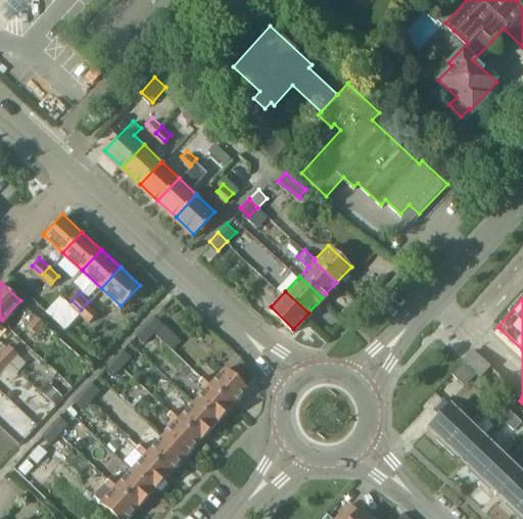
[(91,319),(98,311),(88,301),(81,310),(91,319)]
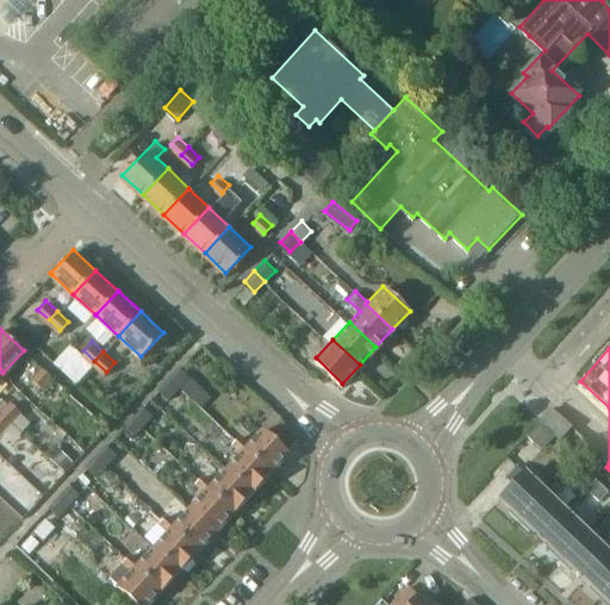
[(169,376),(178,386),(188,374),(180,366),(169,376)]
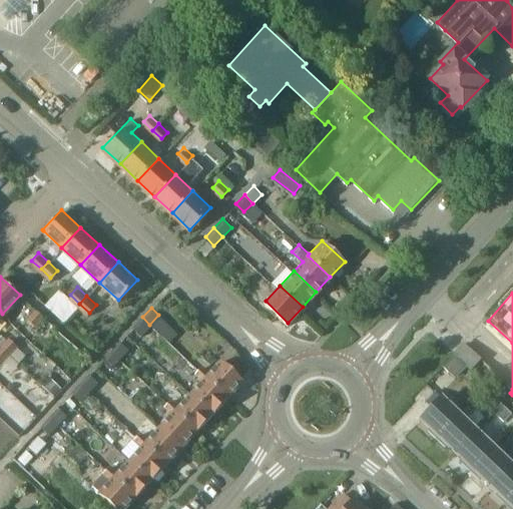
[(0,316),(2,314),(0,311),(0,346),(0,347),(8,354),(17,346),(8,338),(6,340),(0,334),(0,316)]
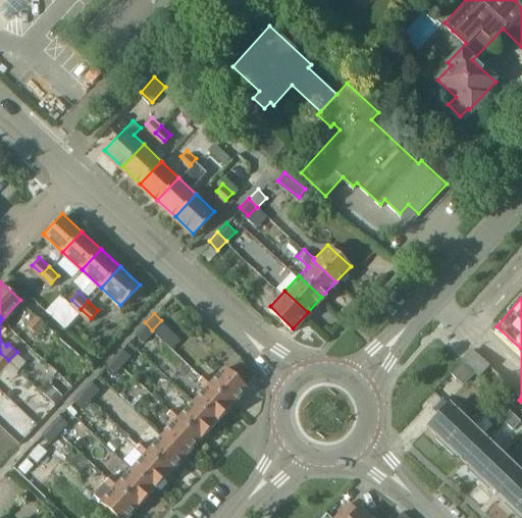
[(42,324),(34,316),(24,326),(33,334),(42,324)]
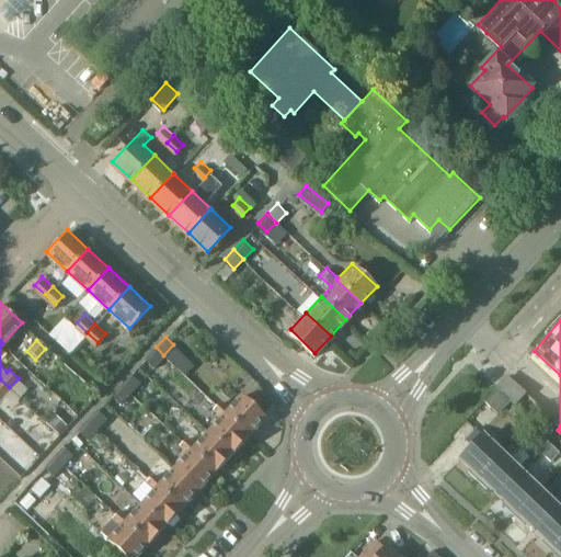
[(163,355),(156,347),(146,356),(155,364),(163,355)]
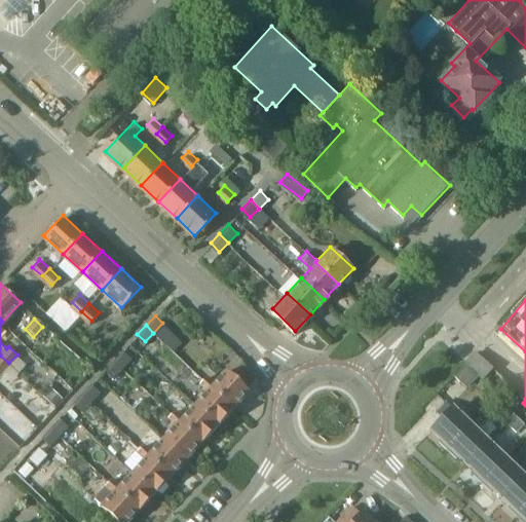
[(155,334),(174,349),(182,341),(164,325),(155,334)]
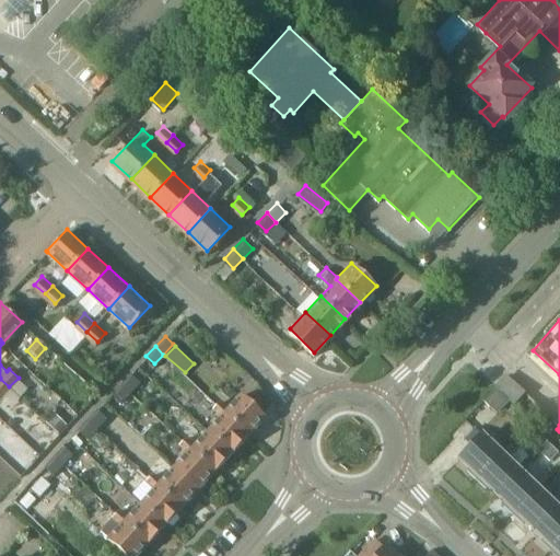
[(139,380),(131,372),(121,382),(130,390),(139,380)]
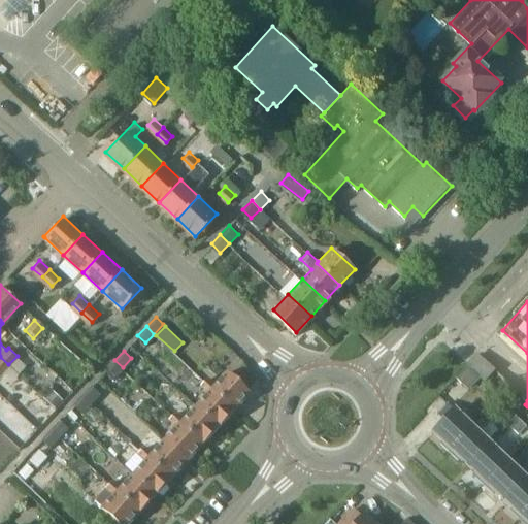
[(0,357),(0,356),(0,373),(8,364),(0,357)]
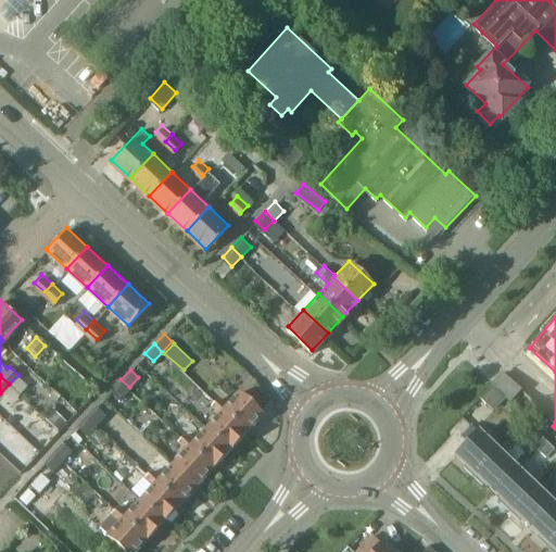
[(112,390),(119,398),(129,387),(121,379),(112,390)]
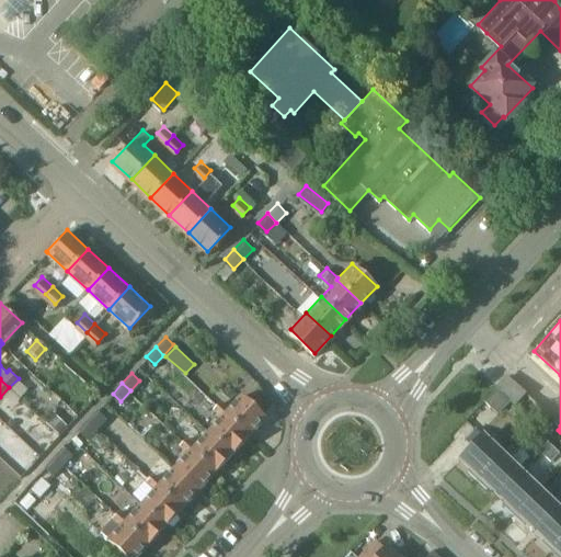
[(496,410),(511,397),(497,384),(484,398),(496,410)]
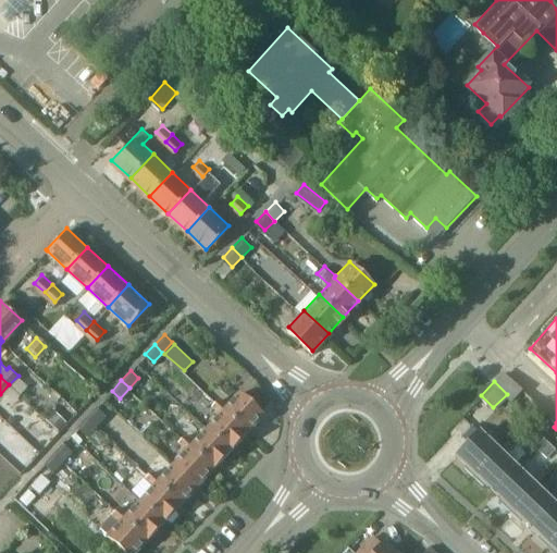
[(217,402),(248,432),(264,414),(240,391),(227,405),(220,398),(217,402)]
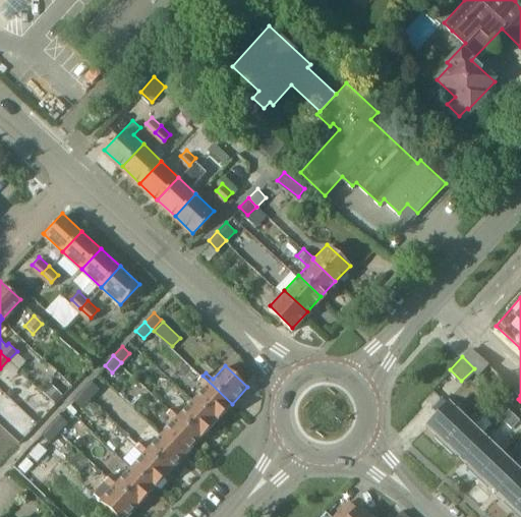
[(193,399),(216,420),(232,404),(203,376),(199,379),(207,386),(193,399)]
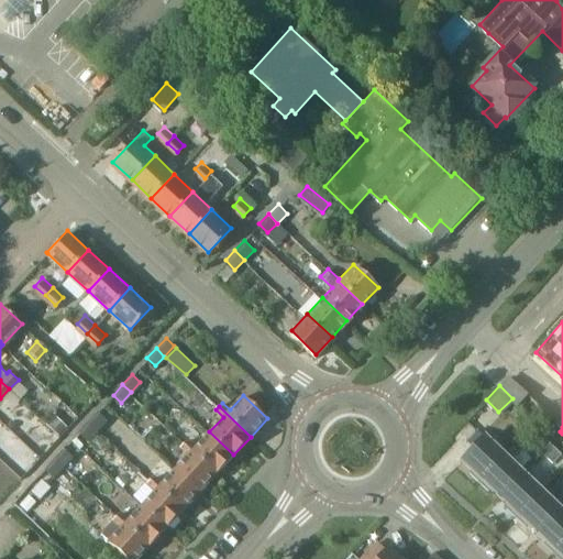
[(107,418),(98,410),(89,420),(98,428),(107,418)]
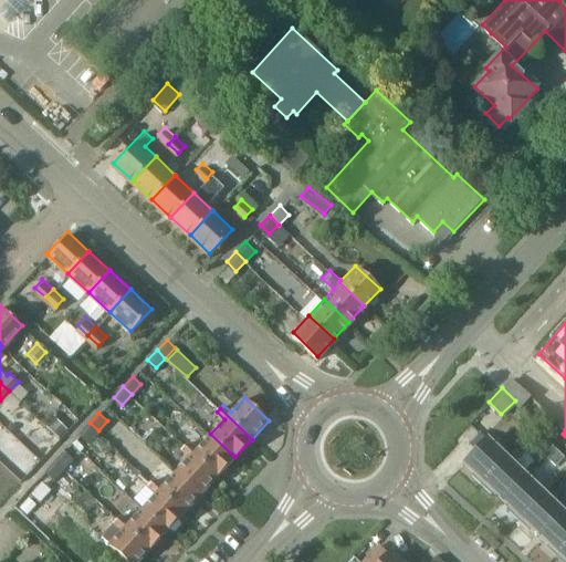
[(80,434),(101,453),(108,444),(96,433),(98,430),(90,423),(80,434)]
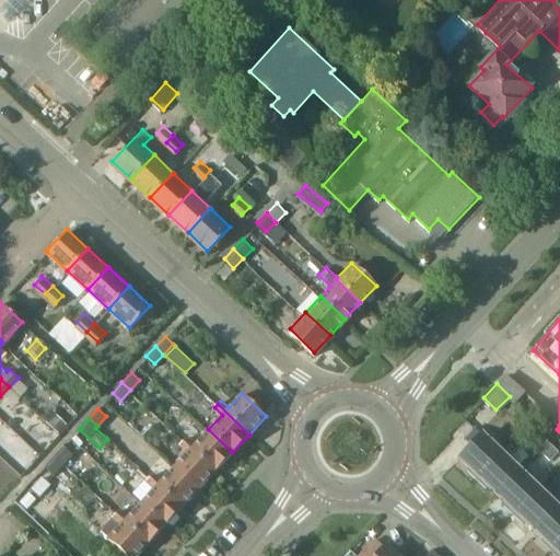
[(478,473),(501,449),(482,431),(482,432),(475,426),(465,436),(471,442),(459,455),(478,473)]
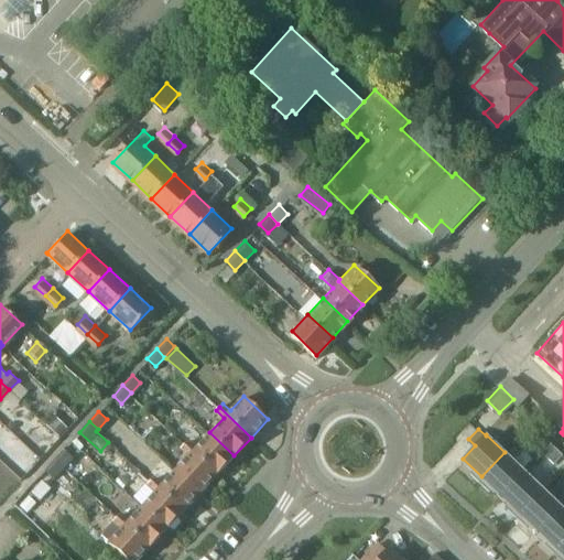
[(539,431),(530,440),(541,451),(550,442),(539,431)]
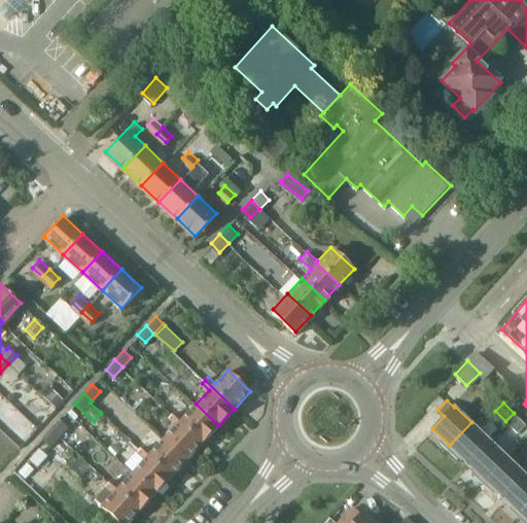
[(218,425),(196,404),(184,416),(177,410),(173,414),(203,442),(218,425)]
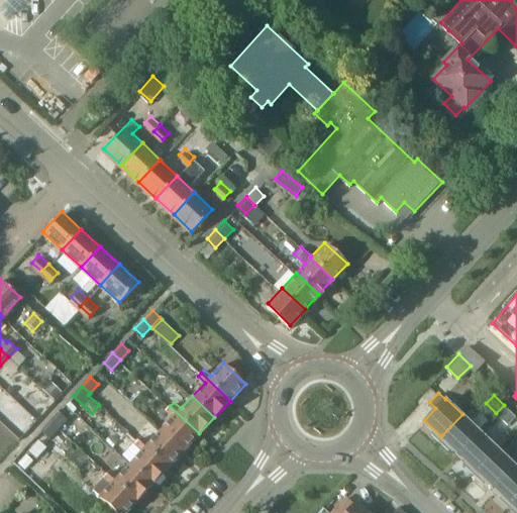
[(515,430),(516,427),(516,417),(504,405),(497,412),(504,419),(515,430)]
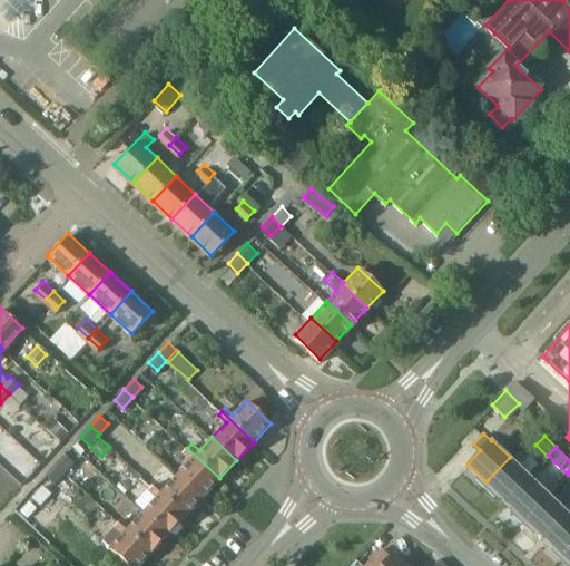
[(178,474),(203,497),(219,478),(187,448),(185,451),(192,458),(178,474)]
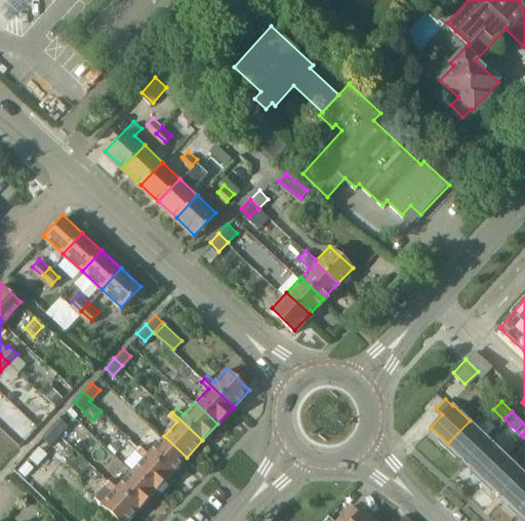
[(68,424),(61,416),(51,427),(59,434),(68,424)]
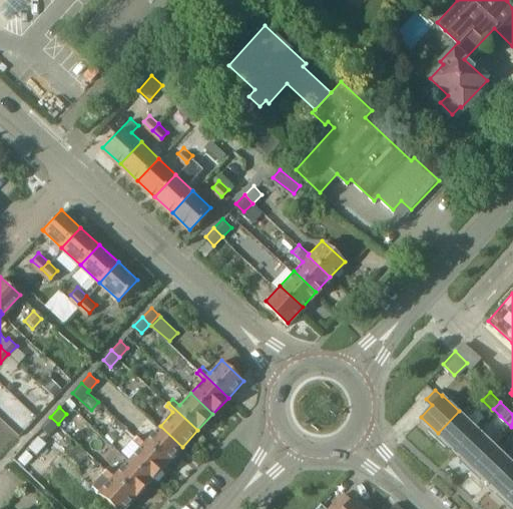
[(493,409),(476,427),(455,450),(471,466),(493,443),(483,434),(500,416),(493,409)]
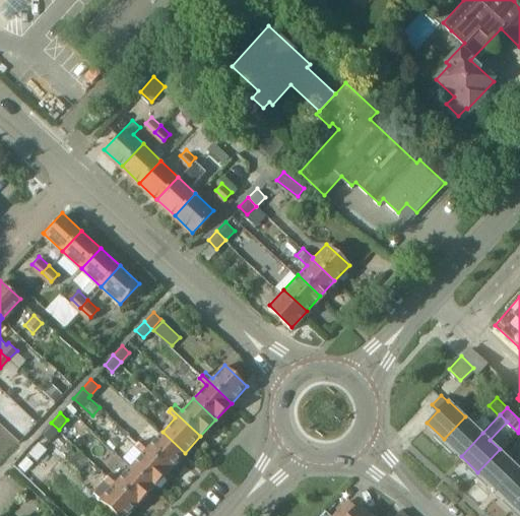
[(465,416),(444,439),(461,456),(482,433),(465,416)]
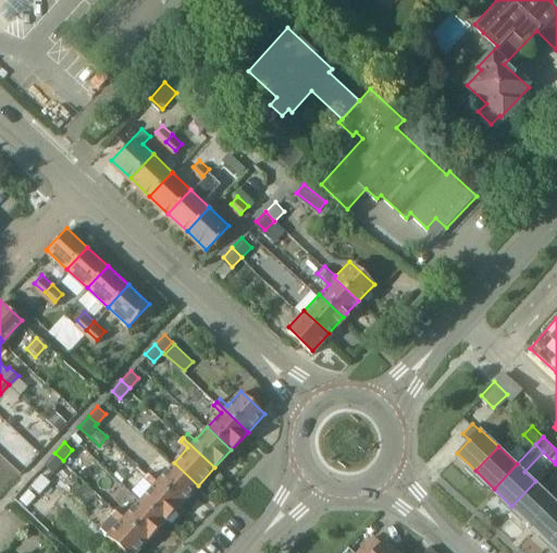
[(46,463),(53,470),(63,461),(54,453),(46,463)]
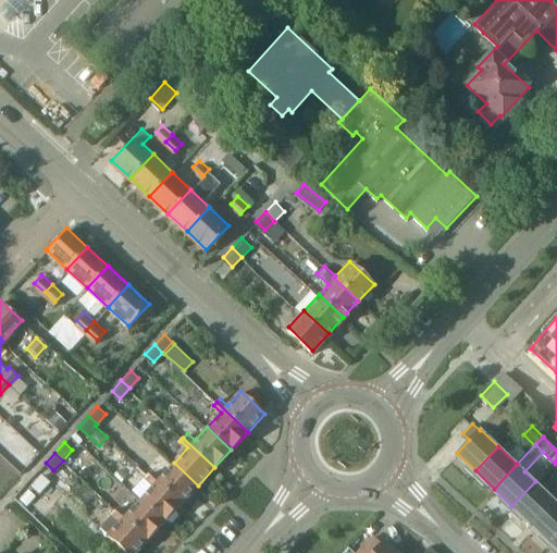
[(198,486),(174,463),(161,477),(153,469),(150,474),(182,503),(198,486)]
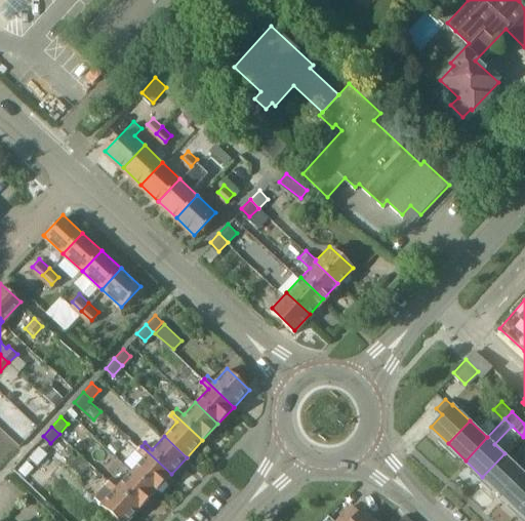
[(40,446),(31,457),(38,464),(47,453),(40,446)]
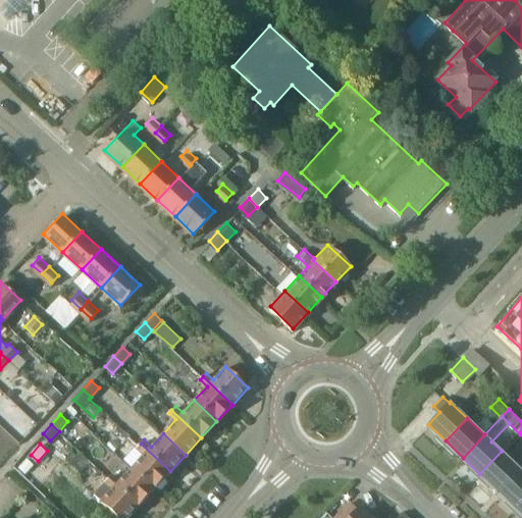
[(132,466),(154,487),(170,471),(141,444),(138,447),(144,453),(132,466)]
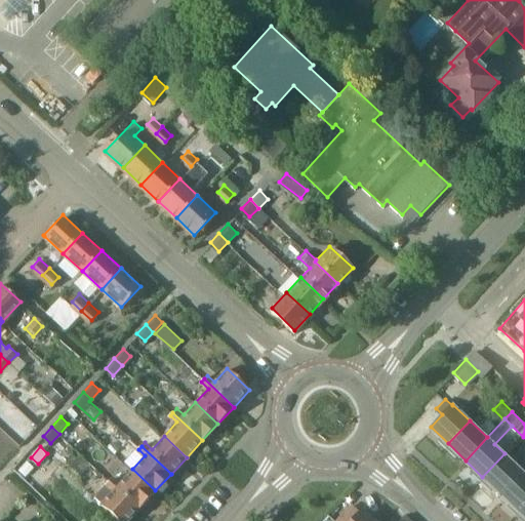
[(505,453),(482,477),(499,493),(522,470),(505,453)]
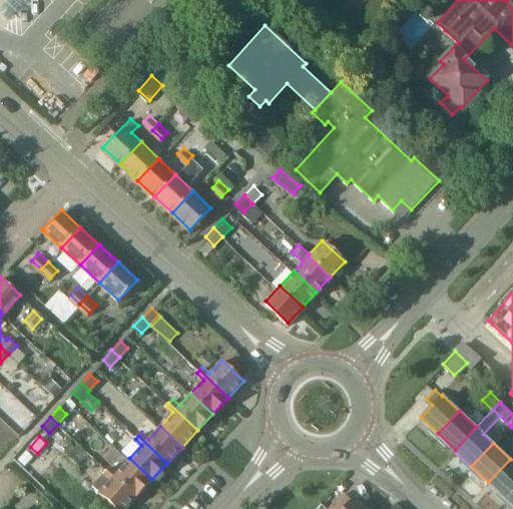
[(122,452),(107,468),(136,496),(151,479),(129,458),(122,452)]
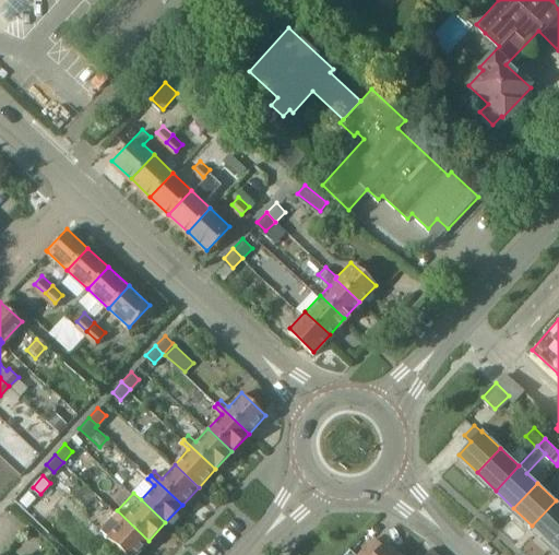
[(558,504),(556,500),(532,526),(550,543),(558,533),(558,504)]
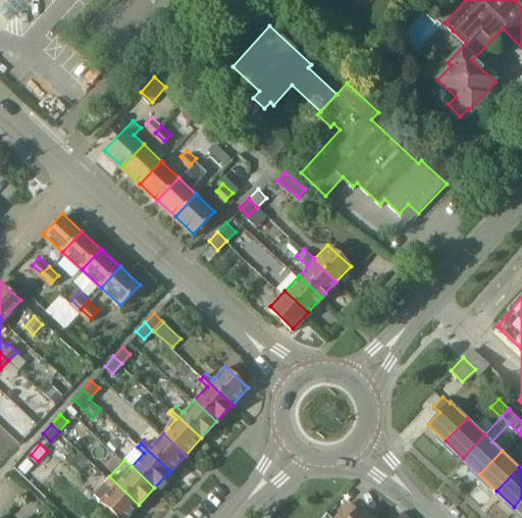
[(93,494),(100,500),(119,517),(125,517),(139,505),(109,476),(93,494)]
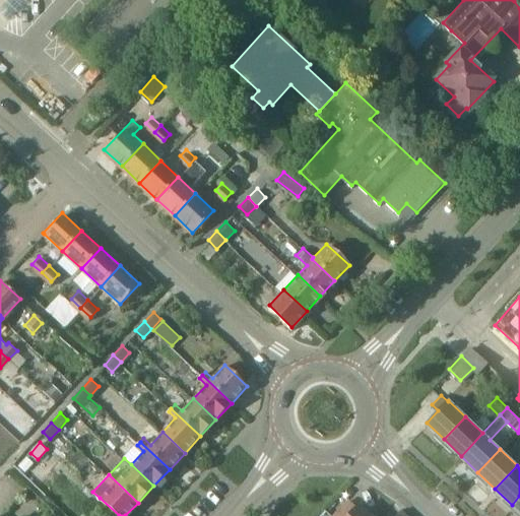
[(367,515),(370,514),(358,503),(355,506),(346,499),(330,515),(367,515)]
